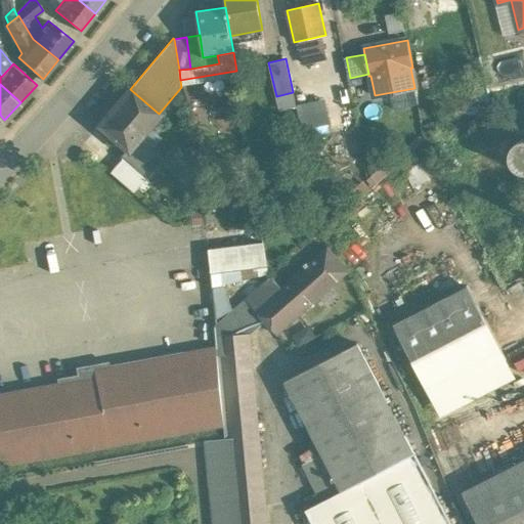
[(130,89),(129,88),(97,126),(126,150),(127,151),(138,138),(159,114),(130,89)]
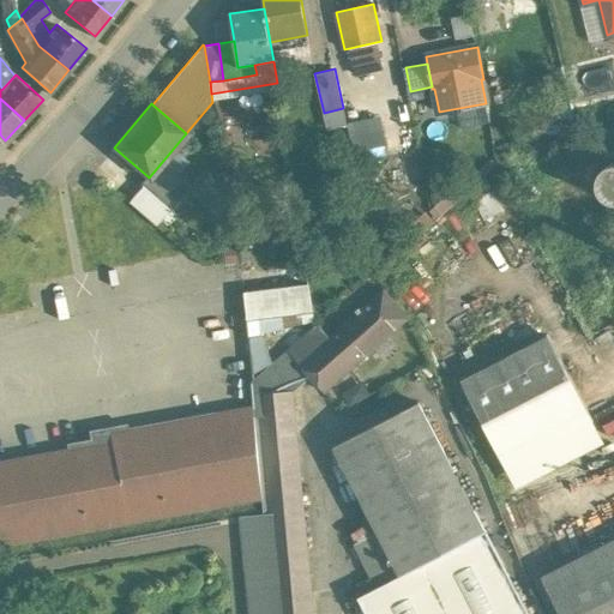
[(355,145),(385,144),(384,118),(354,119),(355,145)]
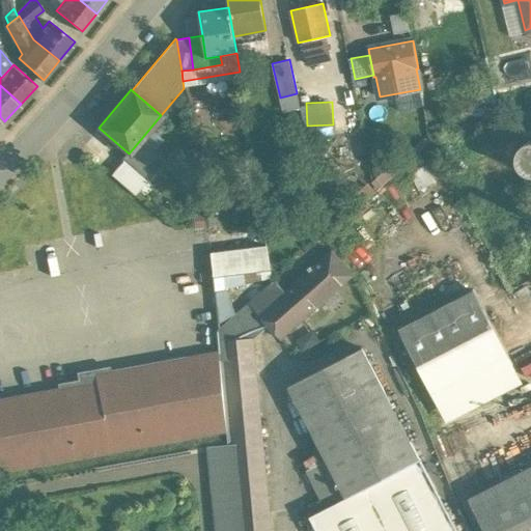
[(165,162),(140,140),(129,154),(128,152),(122,159),(148,180),(165,162)]
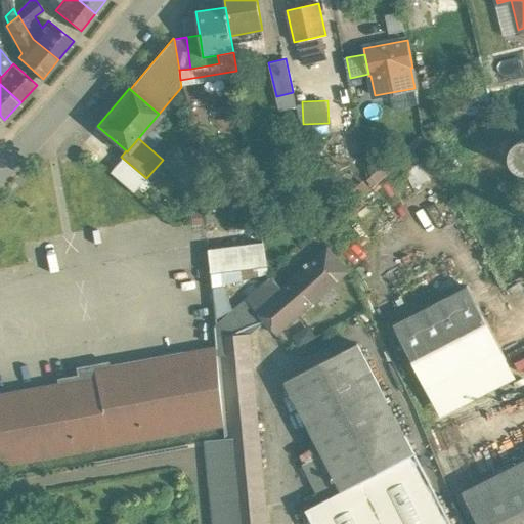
[(523,139),(520,140),(514,144),(511,149),(510,157),(511,163),(515,168),(520,172),(523,172),(523,139)]
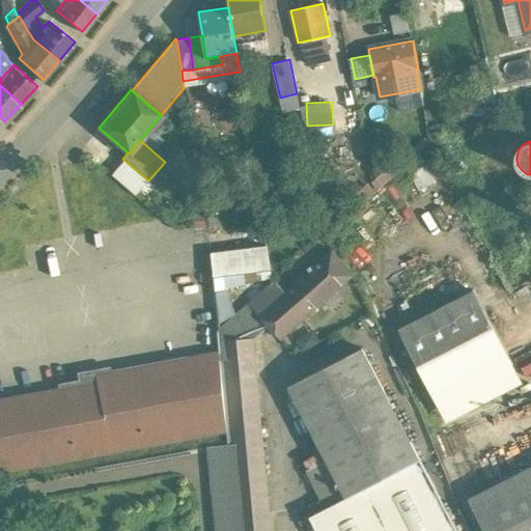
[(205,203),(193,204),(195,228),(207,227),(205,203)]
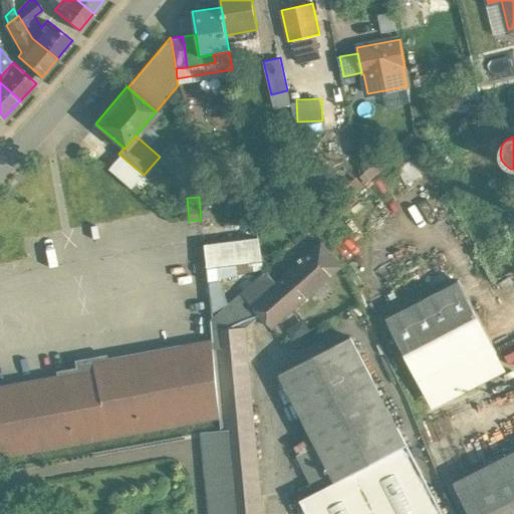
[(258,236),(203,241),(207,277),(212,277),(214,305),(224,304),(221,272),(261,267),(258,236)]
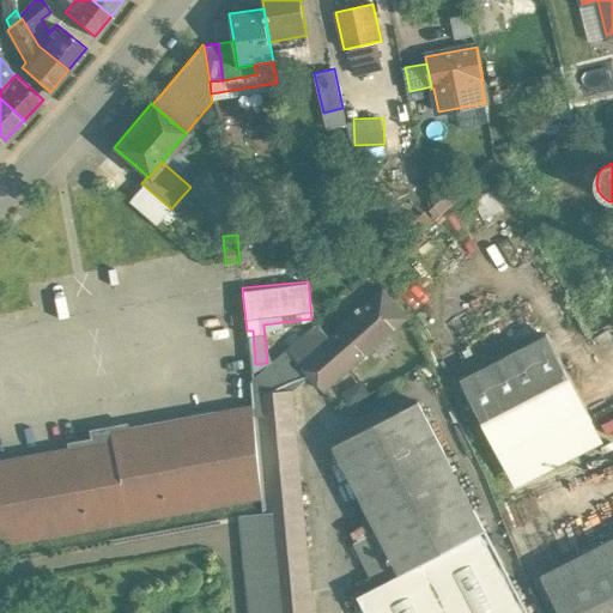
[(329,337),(317,323),(289,349),(310,375),(325,390),(408,317),(383,289),(329,337)]
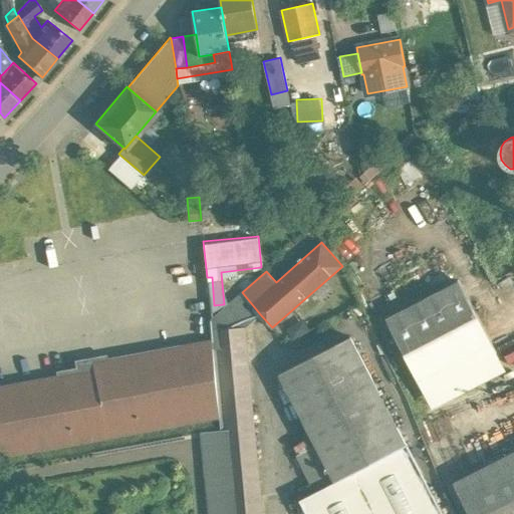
[(460,280),(388,319),(425,390),(497,350),(460,280)]
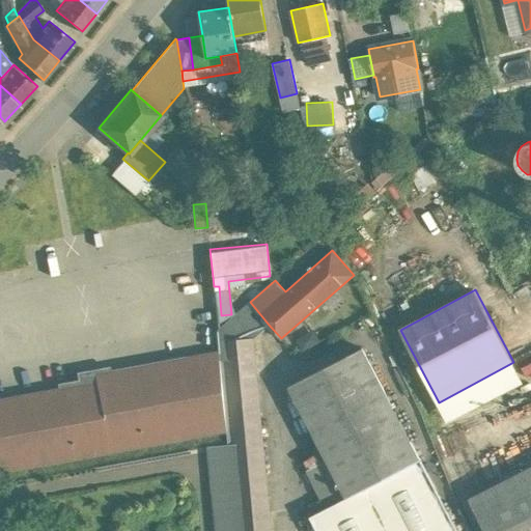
[(250,302),(218,331),(219,352),(220,360),(224,360),(224,359),(230,358),(228,339),(253,338),(269,325),(250,302)]
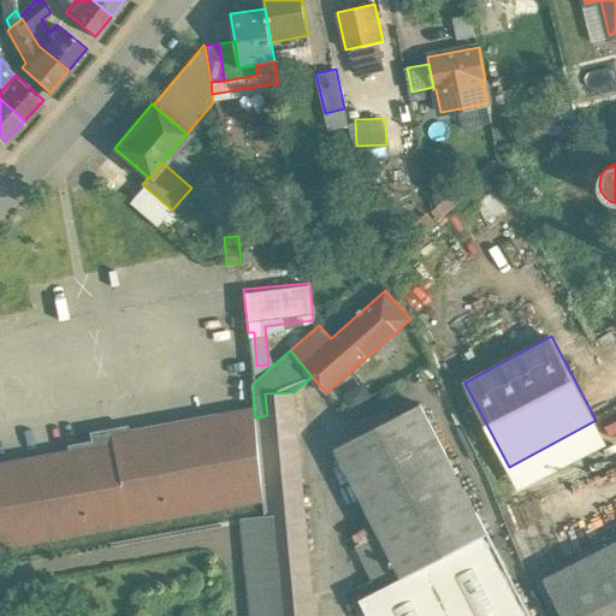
[(294,392),(265,394),(267,415),(260,416),(260,418),(264,468),(265,468),(300,465),(294,392)]
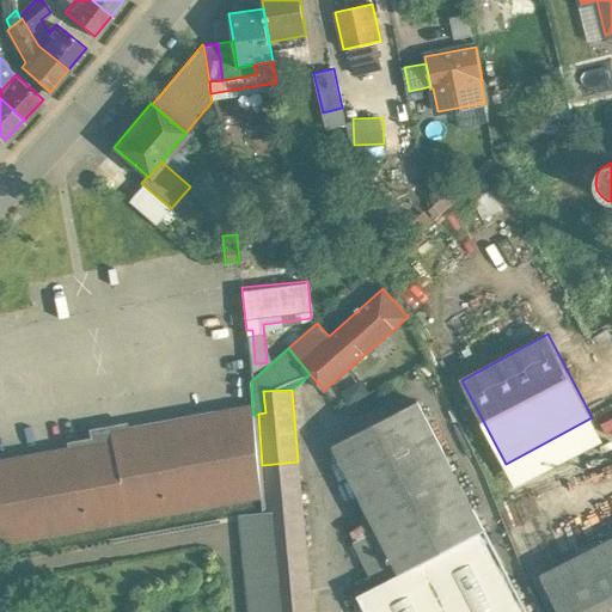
[(418,402),(334,446),(377,531),(399,573),(399,574),(422,562),(484,530),(418,402)]
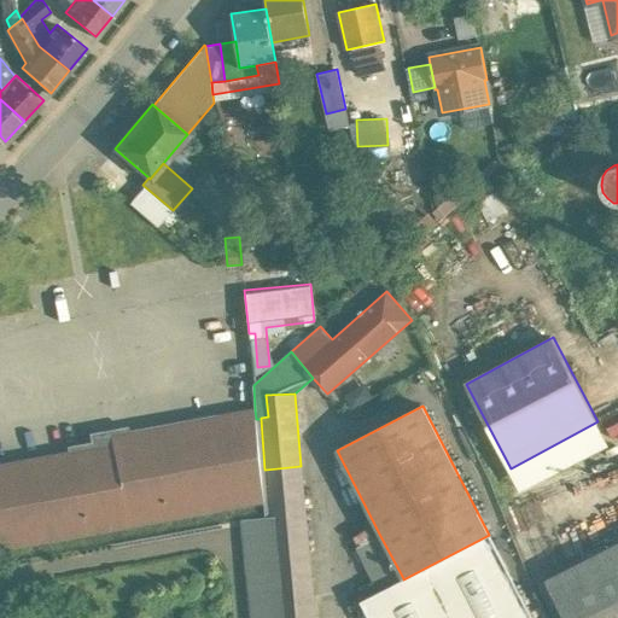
[(255,409),(110,436),(110,438),(126,526),(264,501),(256,419),(255,409)]
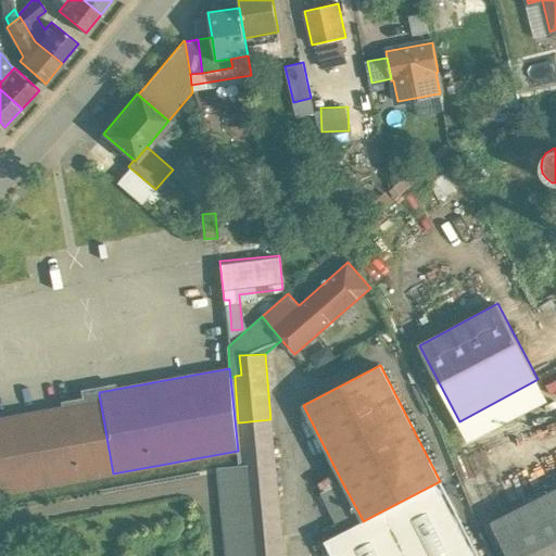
[(0,493),(113,474),(99,394),(83,397),(85,404),(0,418),(0,493)]
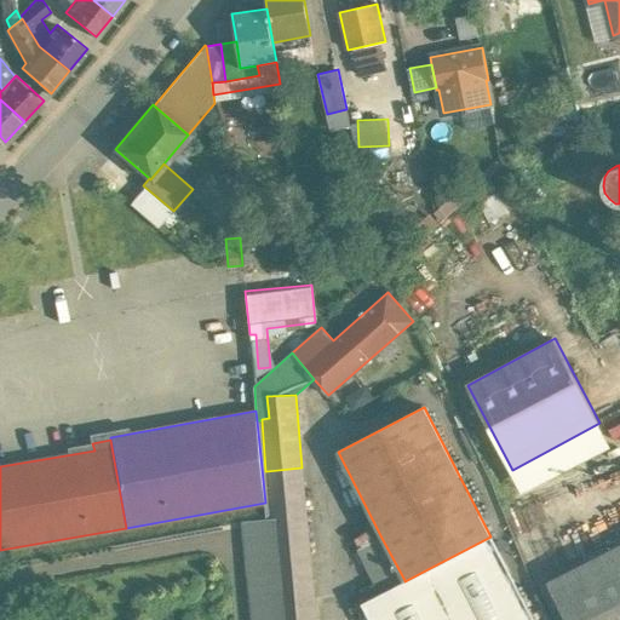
[(315,619),(302,468),(267,471),(280,619),(315,619)]
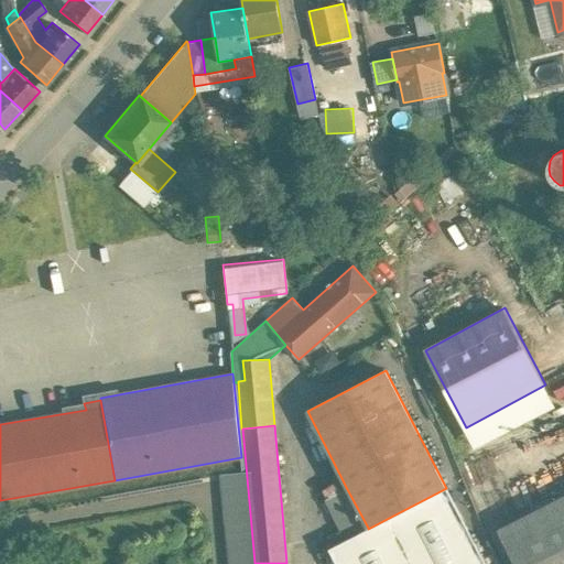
[(485,563),(446,488),(389,518),(413,563),(485,563)]
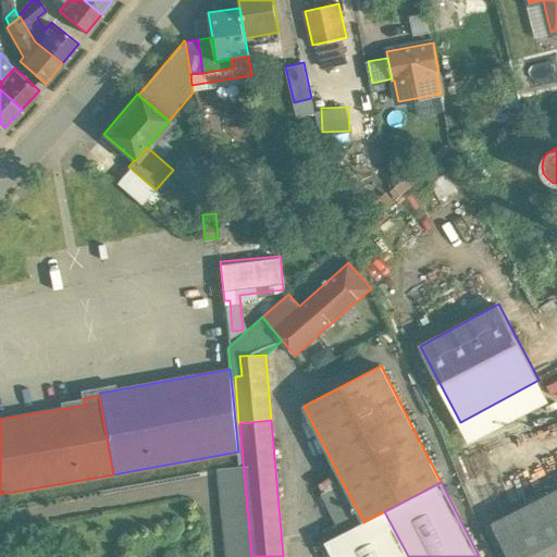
[(363,521),(343,483),(324,493),(343,528),(363,521)]
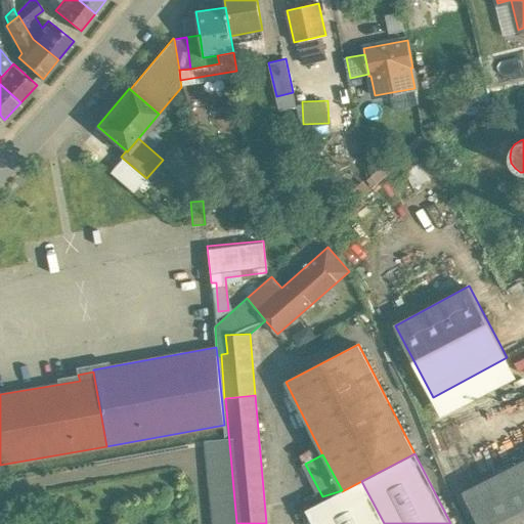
[(523,523),(523,460),(463,492),(478,523),(523,523)]
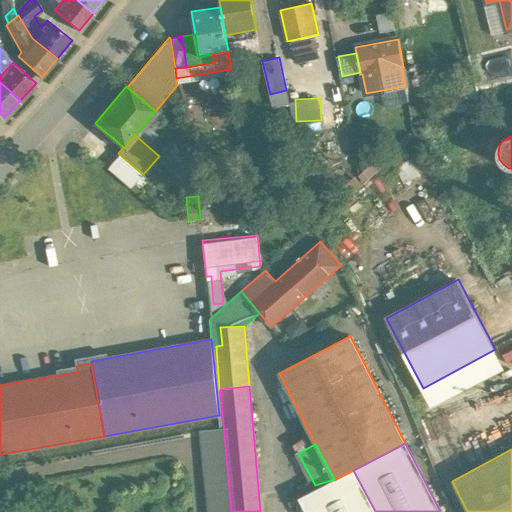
[(375,511),(353,470),(334,480),(299,498),(305,511),(375,511)]
